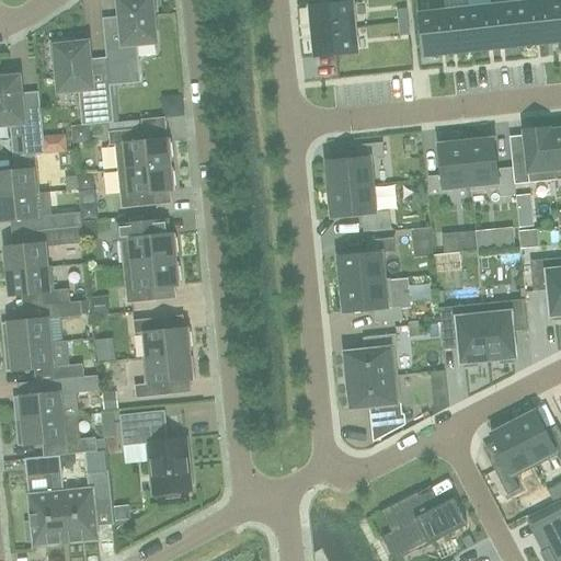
[(110,87),(111,87),(129,84),(126,59),(138,58),(137,45),(156,43),(152,13),(158,12),(156,0),(129,0),(119,1),(124,45),(105,46),(110,87)]
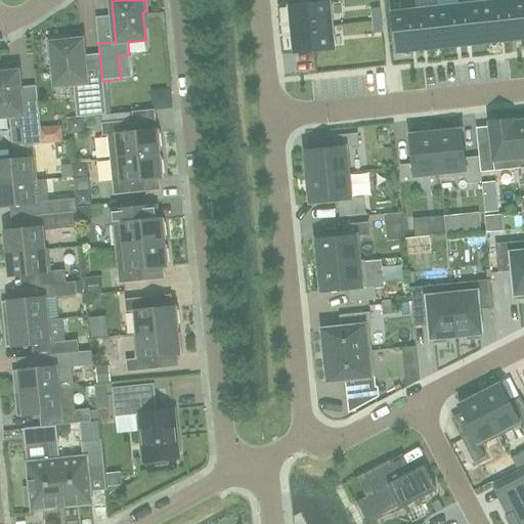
[(523,1),(505,4),(509,40),(523,38),(523,1)]
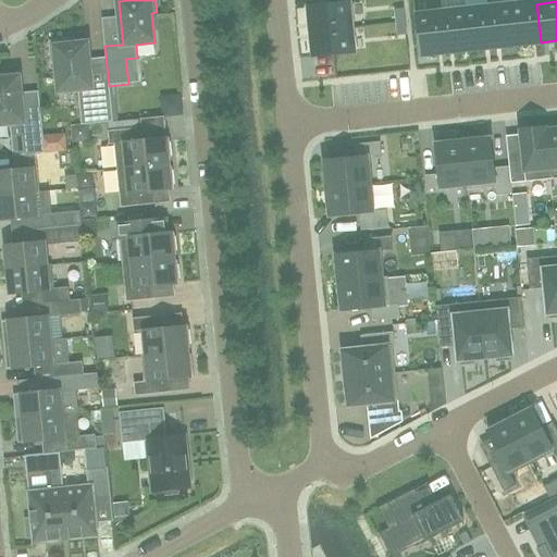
[(536,4),(514,7),(518,46),(541,42),(536,4)]
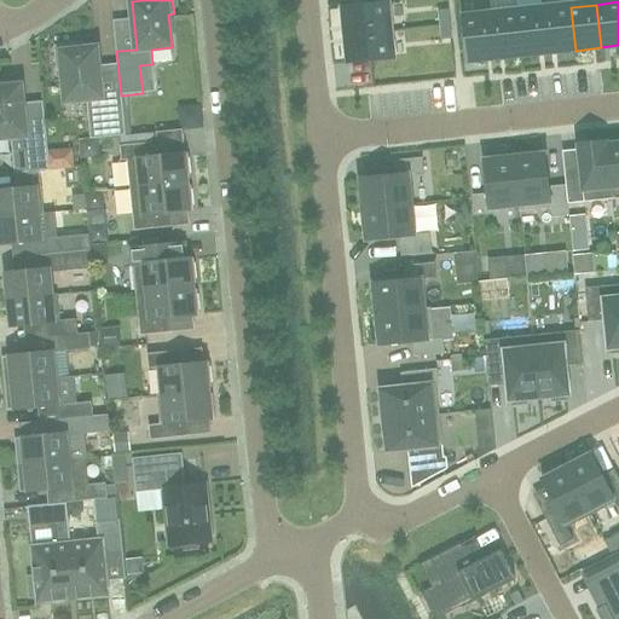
[(389,6),(347,11),(350,36),(393,33),(389,6)]
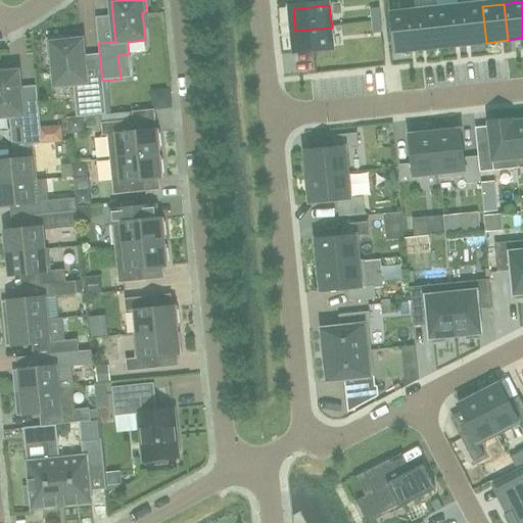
[(482,6),(461,8),(464,45),(486,43),(482,6)]
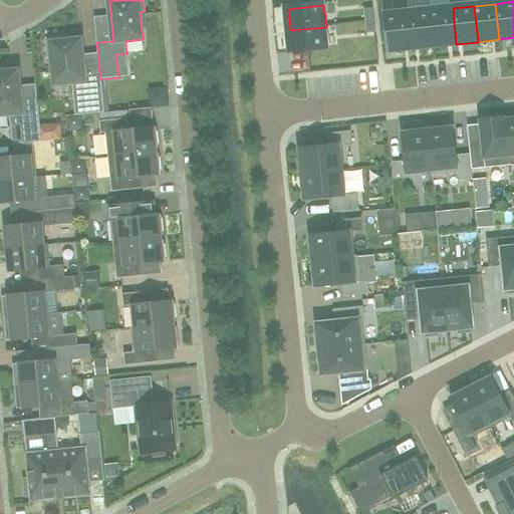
[(371,8),(363,9),(365,21),(372,20),(371,8)]
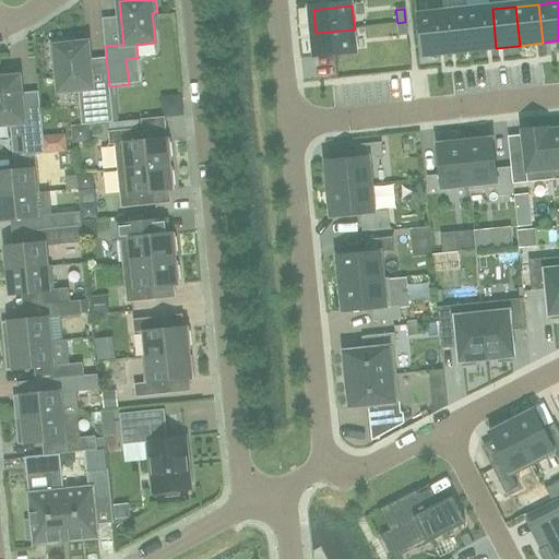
[(492,9),(468,12),(473,50),(496,48),(492,9)]
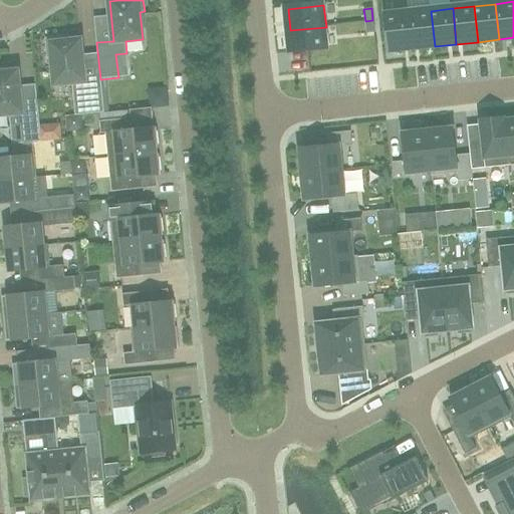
[(431,11),(409,13),(413,49),(435,46),(431,11)]
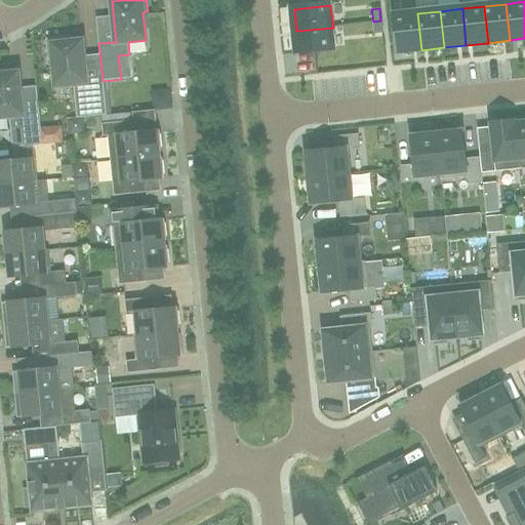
[(417,13),(395,16),(399,52),(421,50),(417,13)]
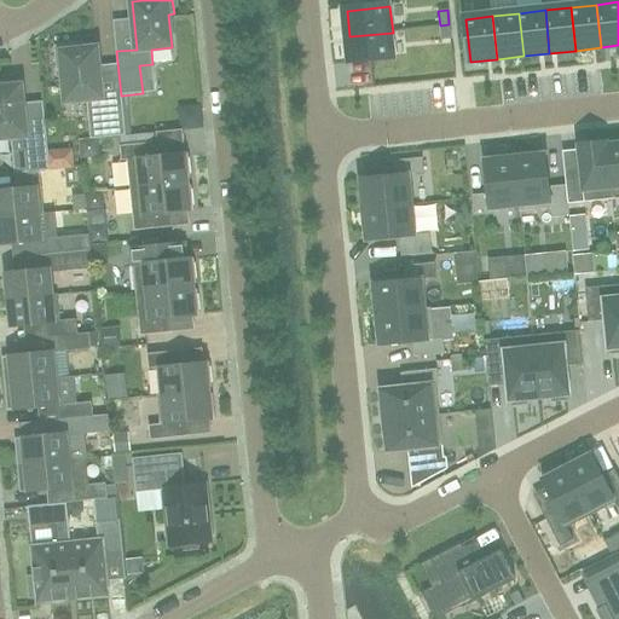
[(449,24),(440,25),(441,40),(450,39),(449,24)]
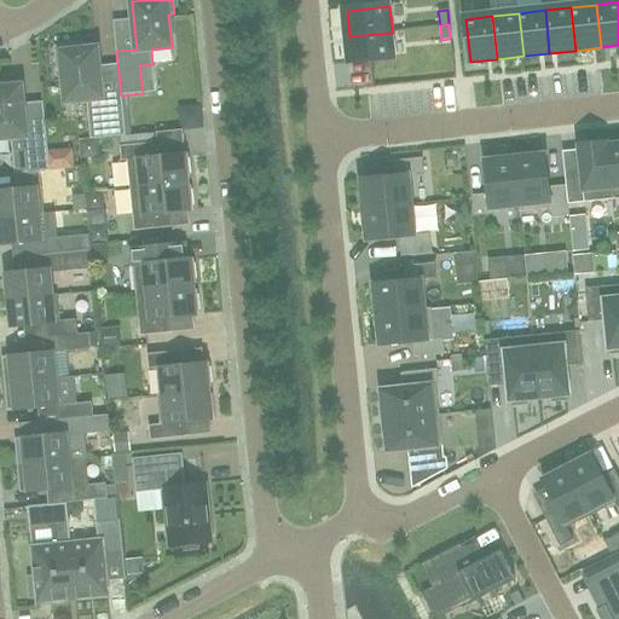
[(393,33),(350,36),(353,64),(395,59),(393,33)]
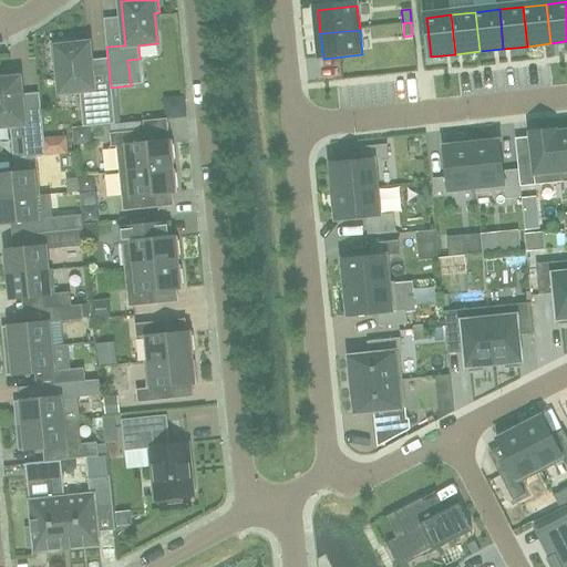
[(111,88),(93,89),(89,44),(78,45),(76,41),(50,43),(52,64),(58,63),(61,94),(80,92),(82,105),(94,103),(98,126),(115,124),(112,88),(111,88)]
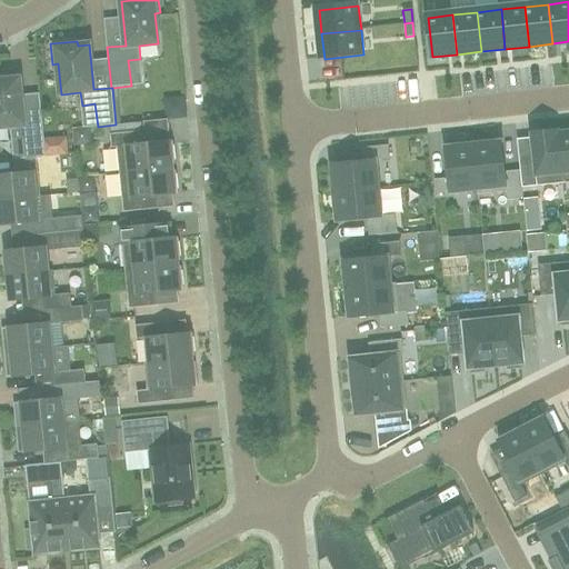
[(0,128),(10,127),(11,140),(23,139),(26,159),(45,157),(41,122),(23,125),(19,80),(8,81),(8,76),(0,76),(0,128)]
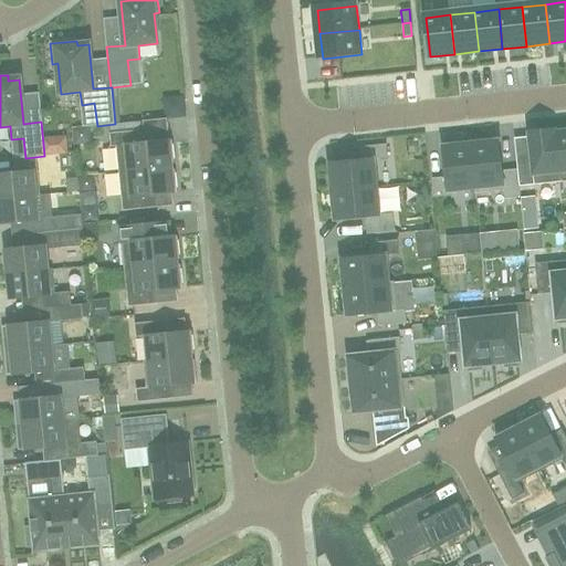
[(565,184),(565,136),(563,137),(562,126),(552,127),(553,137),(557,185),(565,184)]
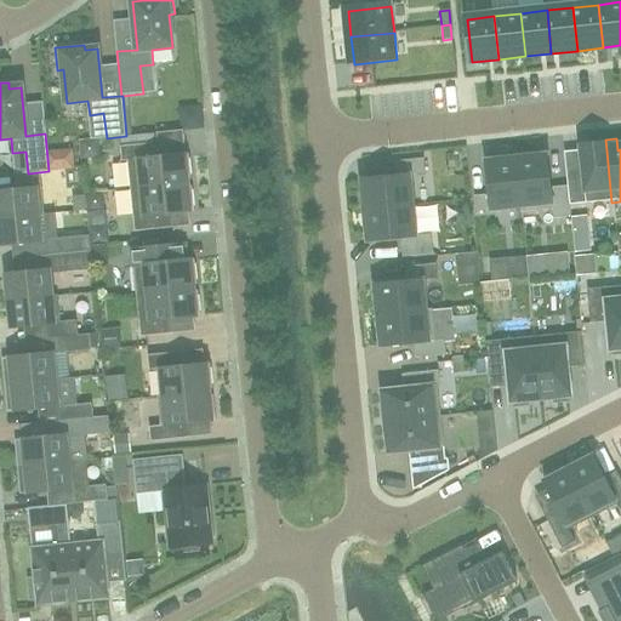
[(158,143),(120,147),(121,161),(127,161),(131,189),(188,183),(187,181),(192,180),(189,154),(159,158),(158,143)]
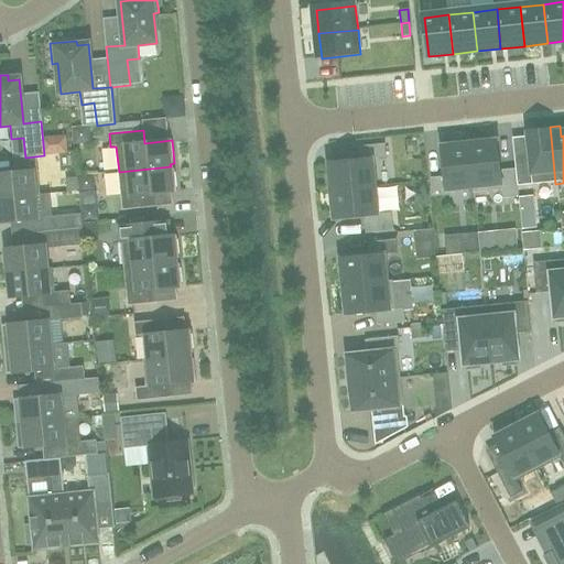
[(531,186),(555,184),(551,137),(527,139),(531,186)]
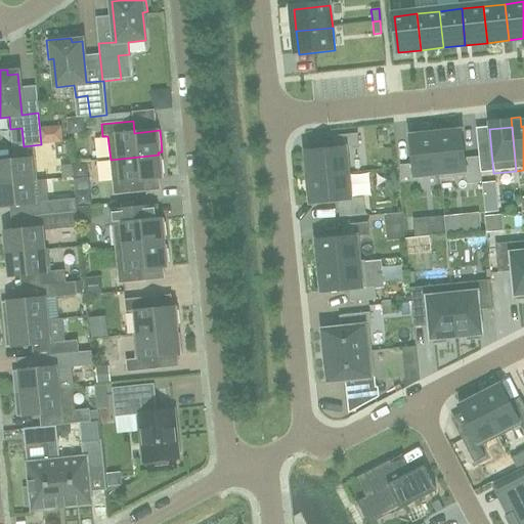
[(440,179),(466,177),(467,184),(482,183),(479,158),(465,159),(462,131),(436,133),(440,179)]
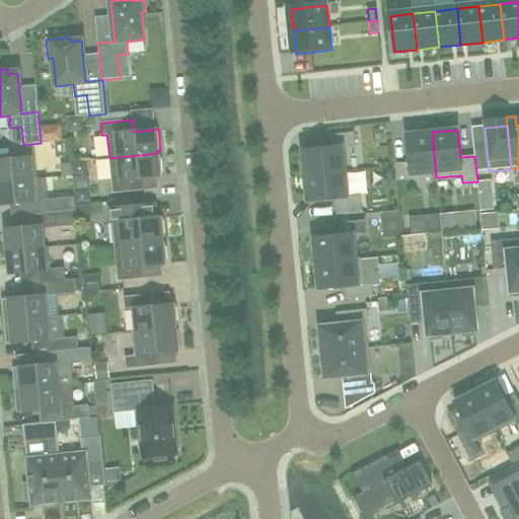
[(405,135),(409,163),(396,164),(398,176),(411,175),(435,173),(436,178),(436,177),(432,132),(405,135)]
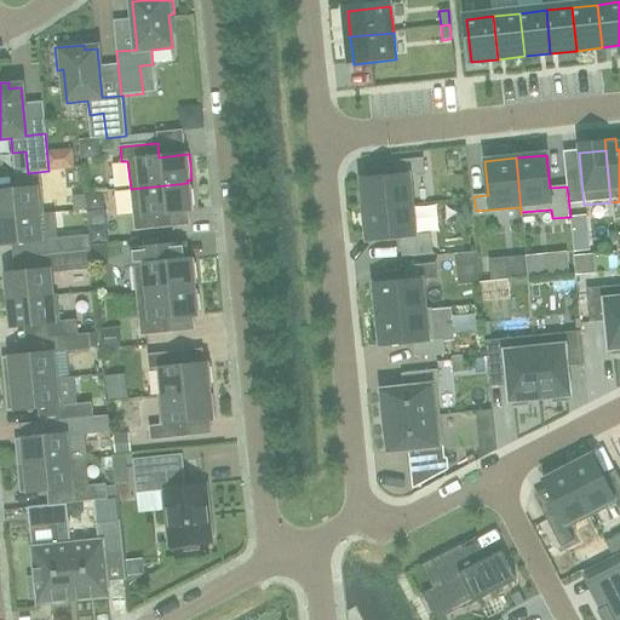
[(359,178),(361,211),(414,205),(412,176),(425,174),(423,159),(392,162),(394,174),(359,178)]
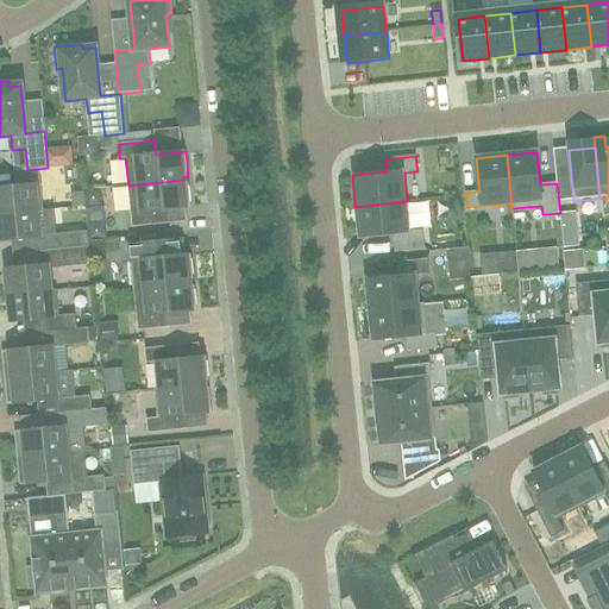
[(184,182),(184,180),(129,186),(132,227),(163,224),(162,211),(190,207),(188,182),(184,182)]
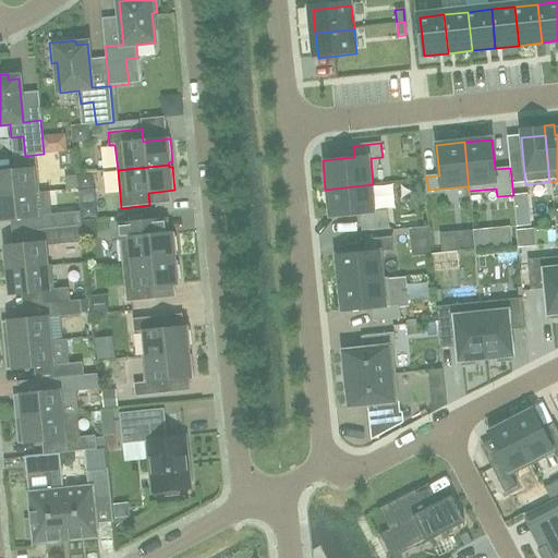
[(0,196),(40,193),(37,169),(0,172),(0,196)]
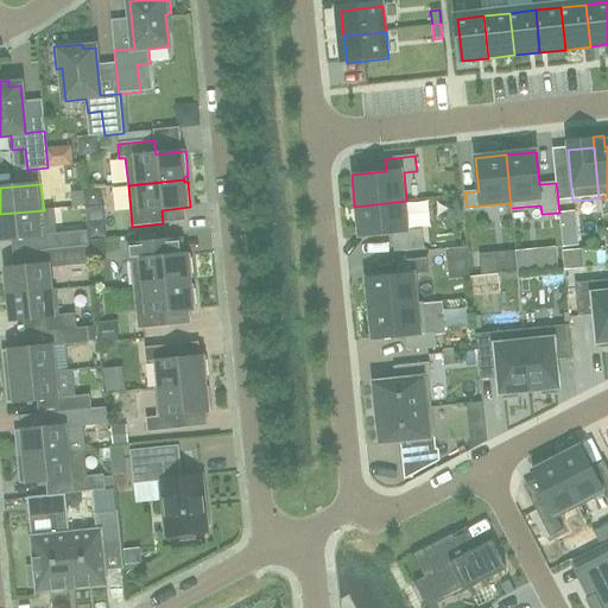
[(86,206),(83,192),(70,194),(73,208),(86,206)]
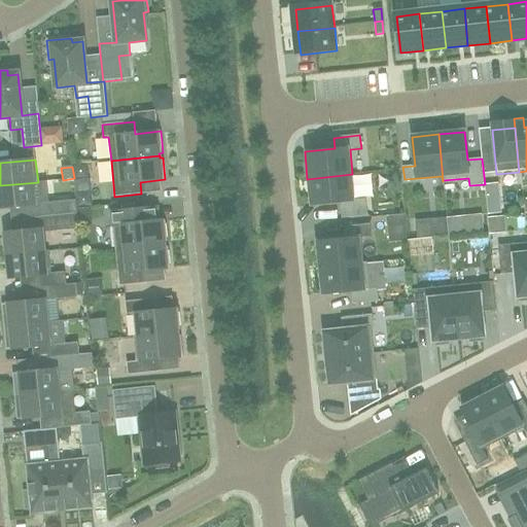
[(355,200),(352,174),(307,179),(310,207),(341,204),(342,218),(367,216),(366,199),(355,200)]
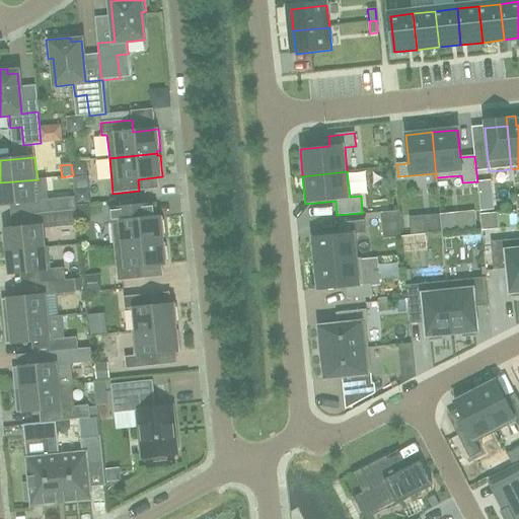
[(0,206),(34,203),(32,180),(38,180),(38,179),(0,182),(0,206)]
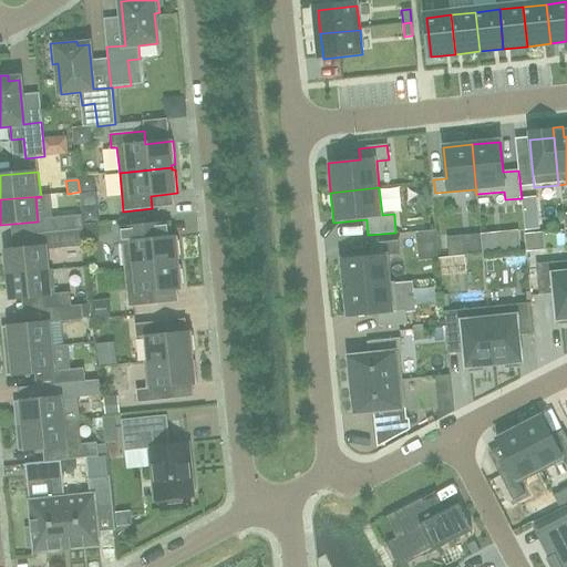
[(42,219),(43,234),(83,229),(82,215),(42,219)]
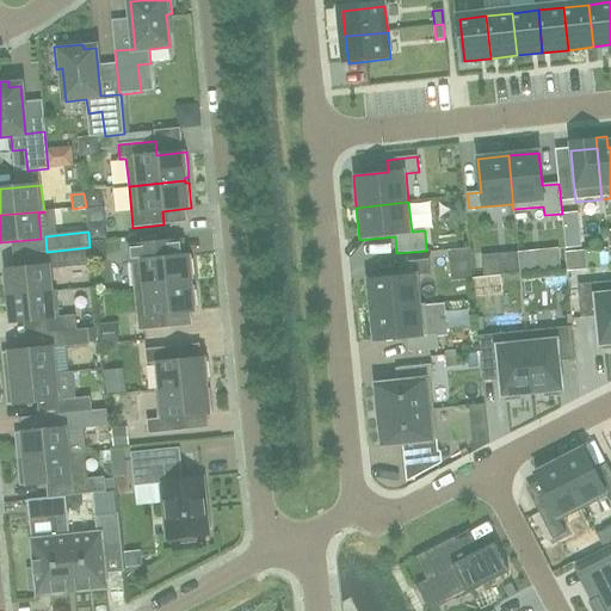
[(106,242),(91,242),(92,264),(107,263),(106,242)]
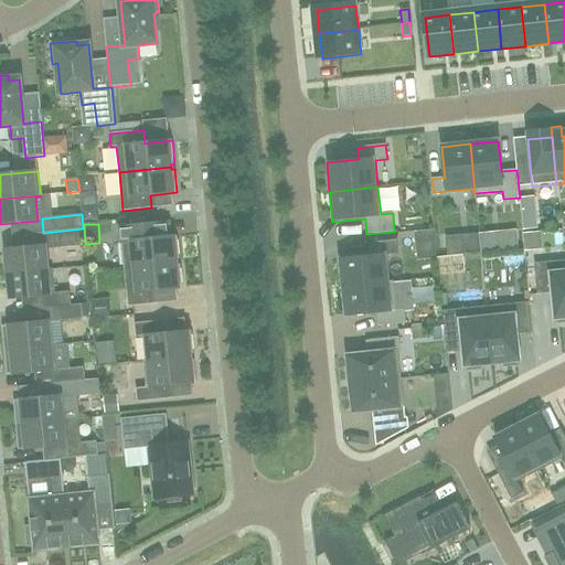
[(167,224),(120,228),(125,268),(176,263),(176,259),(180,259),(178,236),(169,237),(167,224)]
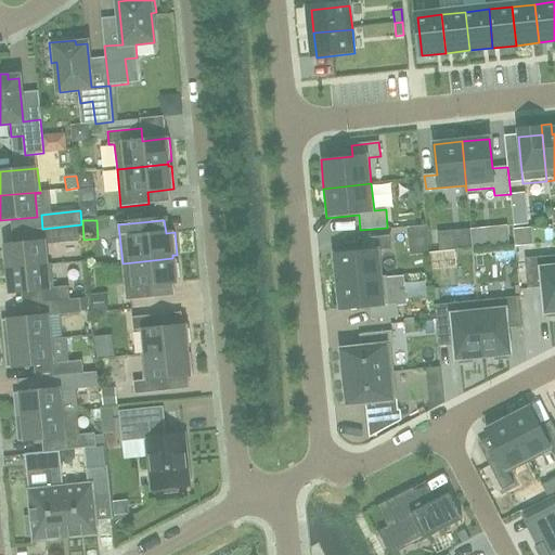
[(81,224),(42,229),(38,229),(39,242),(5,245),(9,270),(52,265),(51,265),(47,265),(44,245),(84,242),(81,224)]
